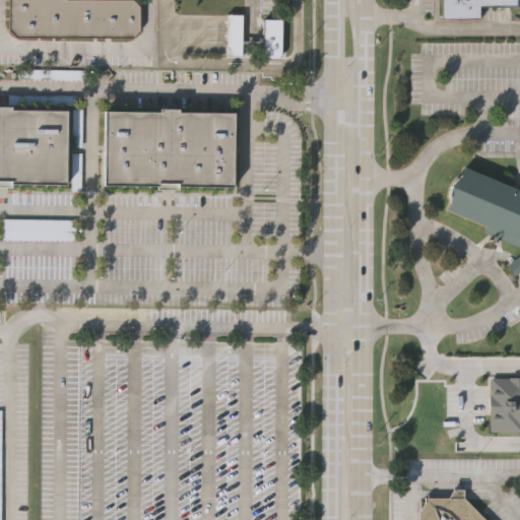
[(139,0),(141,2),(142,26),(134,34),(17,35),(10,27),(9,0),(139,0)]
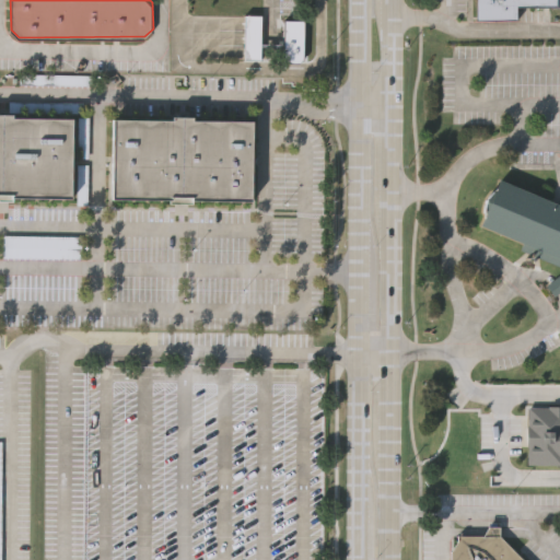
[(514,19),(474,20),(474,0),(559,0),(559,7),(514,7),(514,19)]
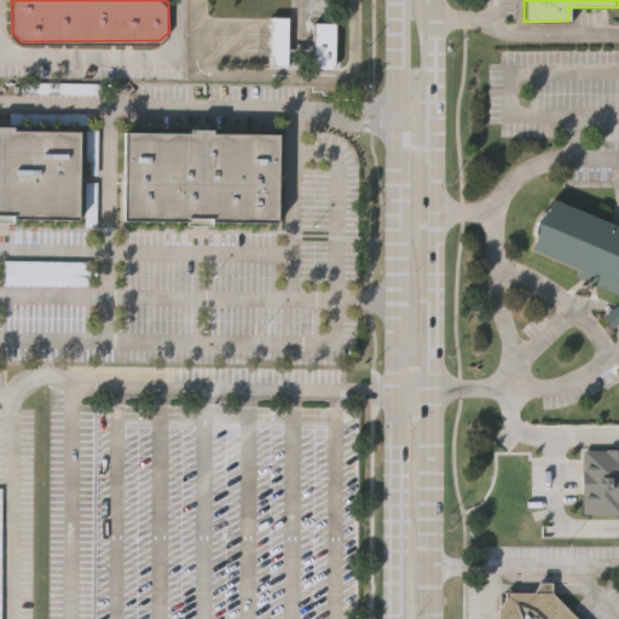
[(289,17),(289,65),(270,64),(271,17),(289,17)]
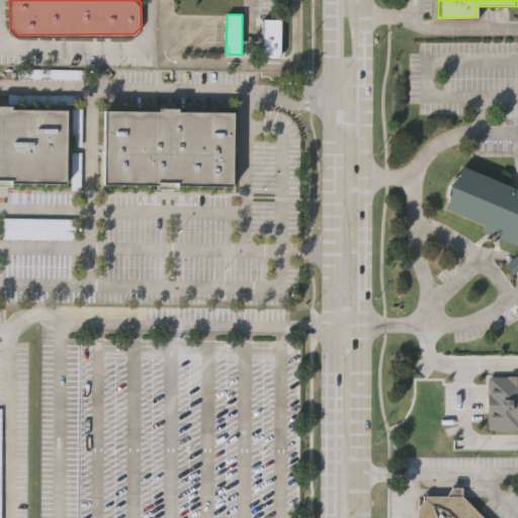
[(267,55),(263,54),(263,18),(281,17),(281,53),(278,54),(276,55),(267,55)]
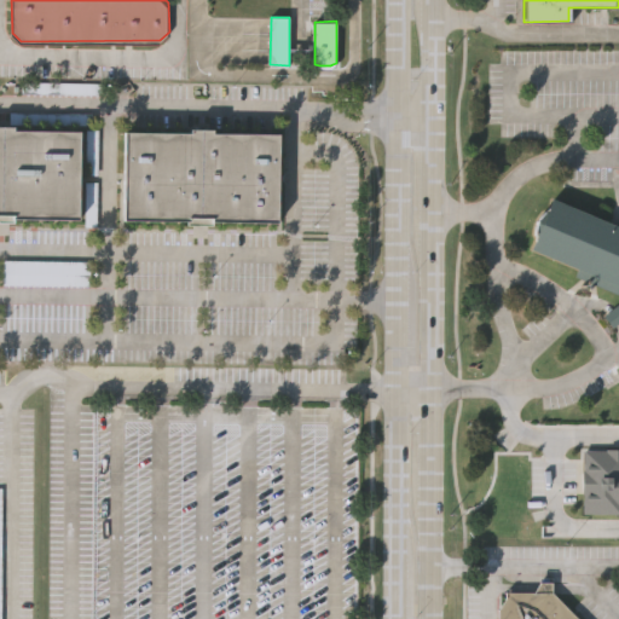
[(0,129),(82,131),(80,217),(0,214),(0,129)]
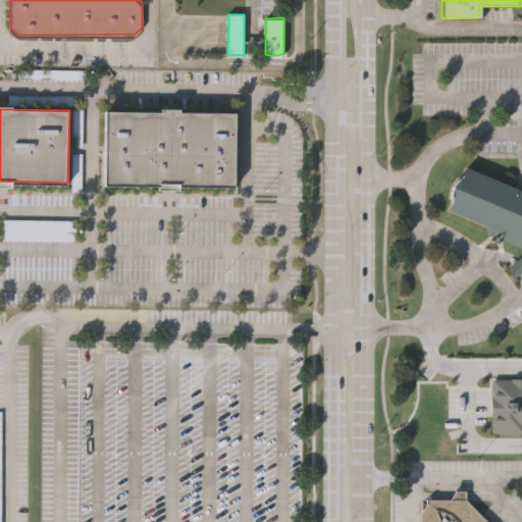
[(104,110),(235,112),(235,187),(103,186),(104,110)]
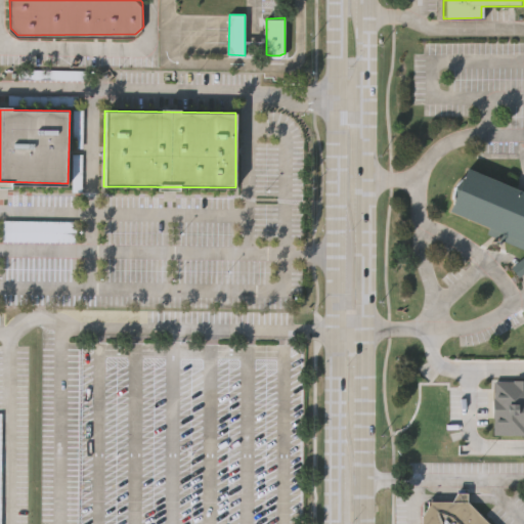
[(523,272),(518,277),(509,267),(523,255),(523,247),(449,211),(467,168),(523,192),(523,272)]
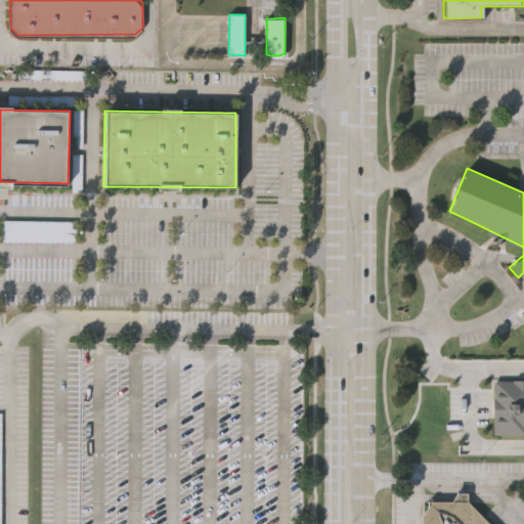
[(0,221),(75,221),(74,242),(0,241),(0,221)]
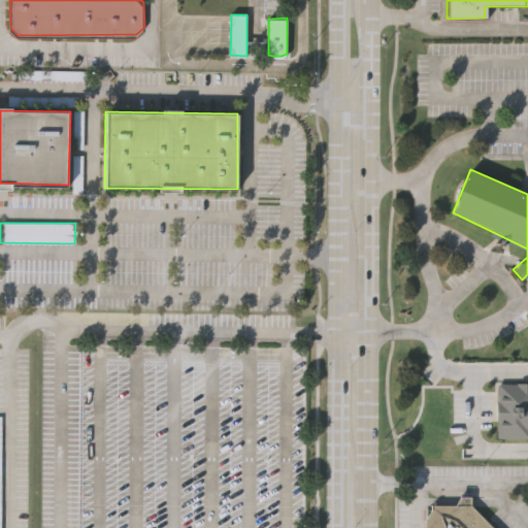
[(527,437),(498,437),(499,385),(517,386),(517,384),(527,384),(527,437)]
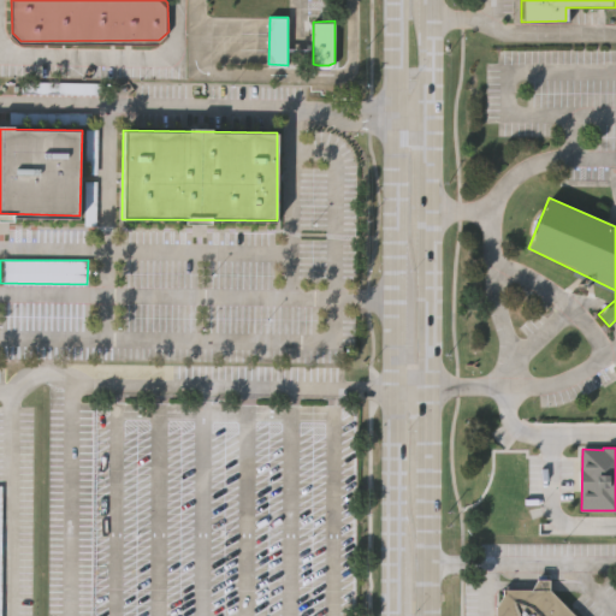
[(493,615),(493,609),(502,597),(502,593),(529,593),(535,581),(548,581),(548,591),(573,615),(493,615)]
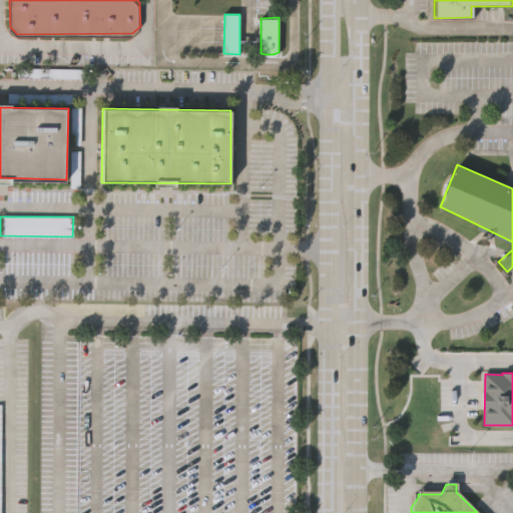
All buildings are outlined.
